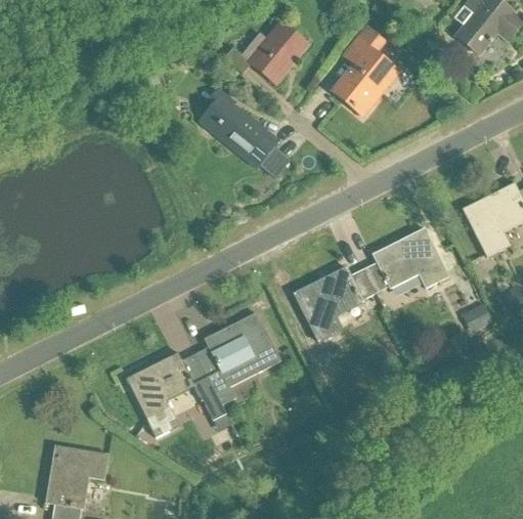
[(453,16),(452,17),(463,25),(454,35),(478,53),(496,32),(507,40),(522,19),(513,11),(498,0),(467,0),(453,16)]
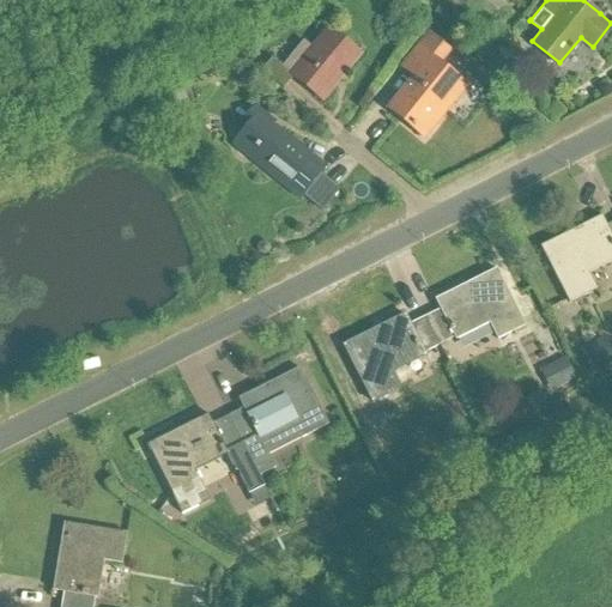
[(261,67),(283,85),(292,73),(321,97),(359,50),(327,24),(311,44),(302,37),(282,62),(272,55),(261,67)]
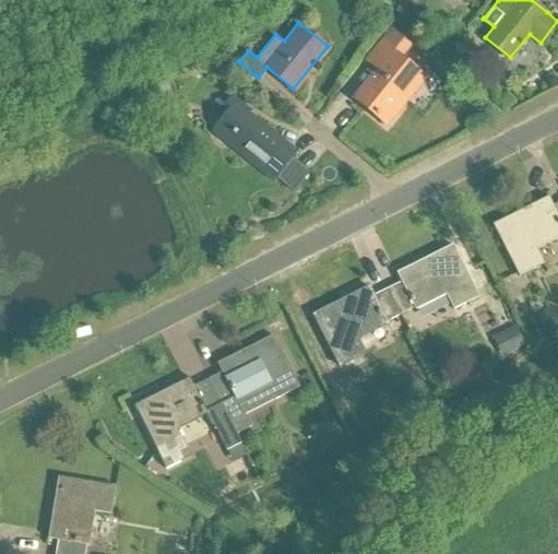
[(386,58),(355,96),(386,121),(423,74),(398,55),(407,43),(391,28),(375,49),(386,58)]
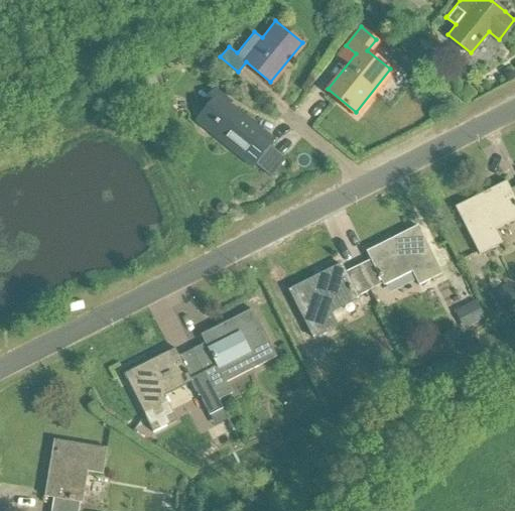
[(206,36),(201,42),(210,50),(215,44),(206,36)]
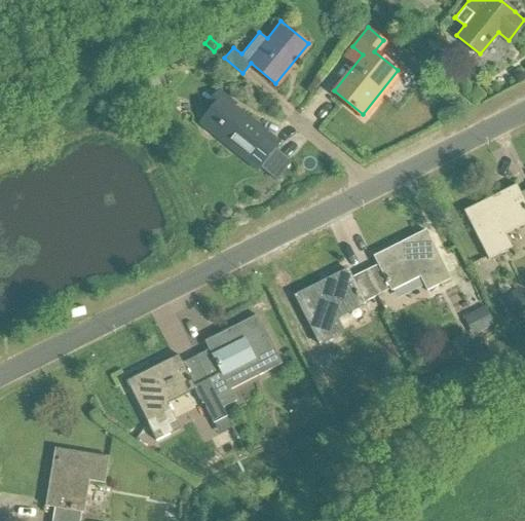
[(399,53),(403,47),(397,42),(391,48),(399,53)]
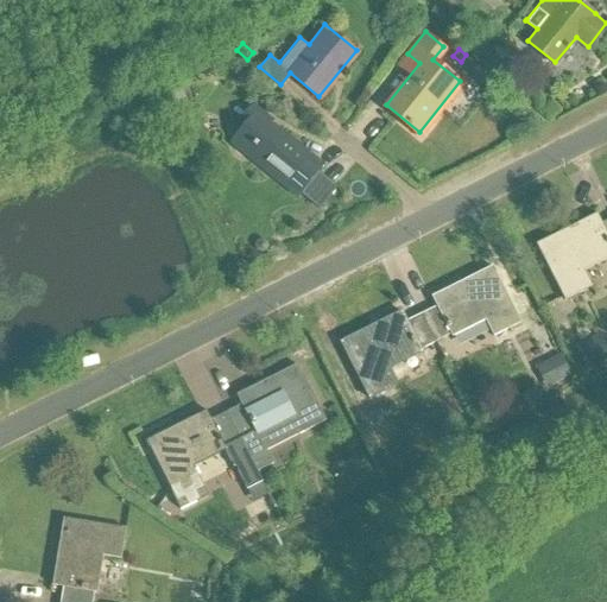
[(509,65),(493,52),(484,64),(499,77),(509,65)]
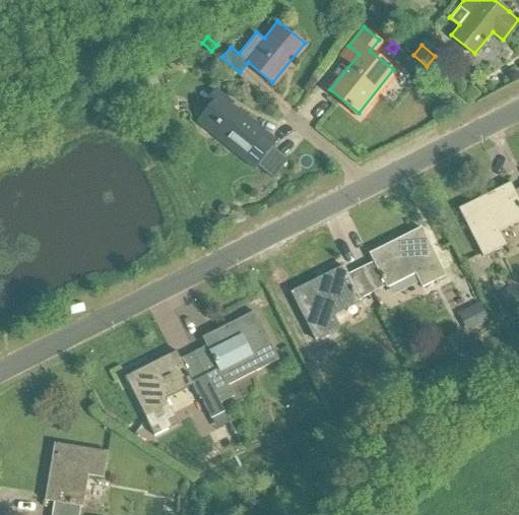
[(196,120),(254,166),(275,138),(218,92),(196,120)]
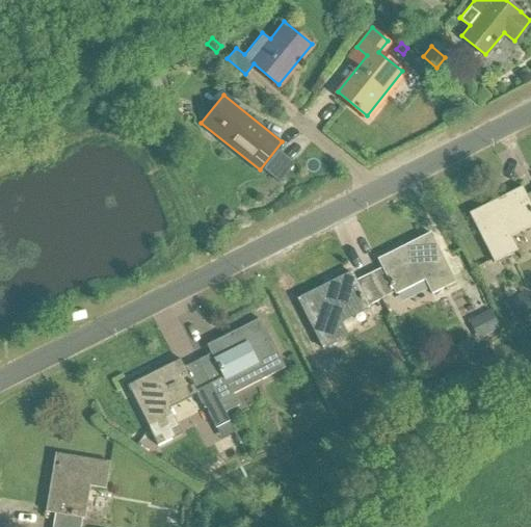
[(530,189),(526,192),(521,184),(469,211),(494,260),(518,247),(510,233),(530,222),(530,189)]
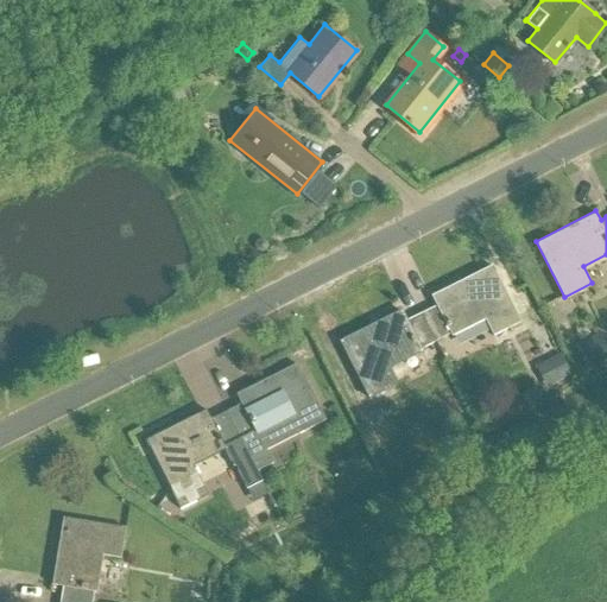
[(436,303),(421,311),(435,338),(450,331),(451,333),(484,316),(492,333),(520,319),(492,263),(431,293),(436,303)]
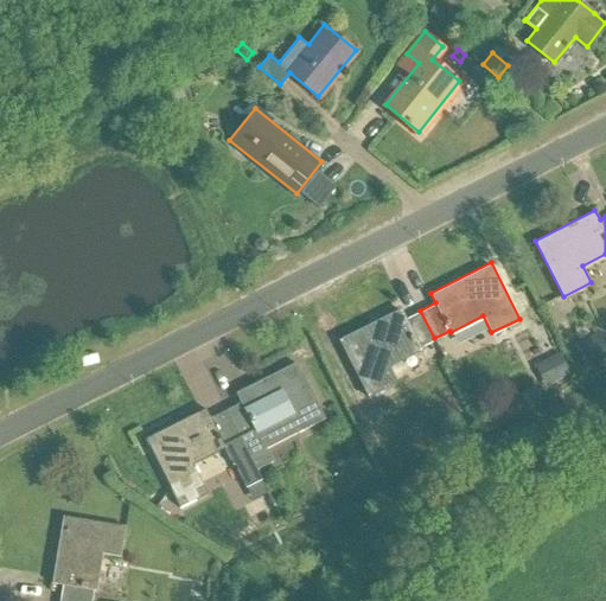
[(434,338),(420,311),(404,318),(400,308),(339,339),(368,395),(395,381),(387,364),(420,347),(419,345),(434,338)]
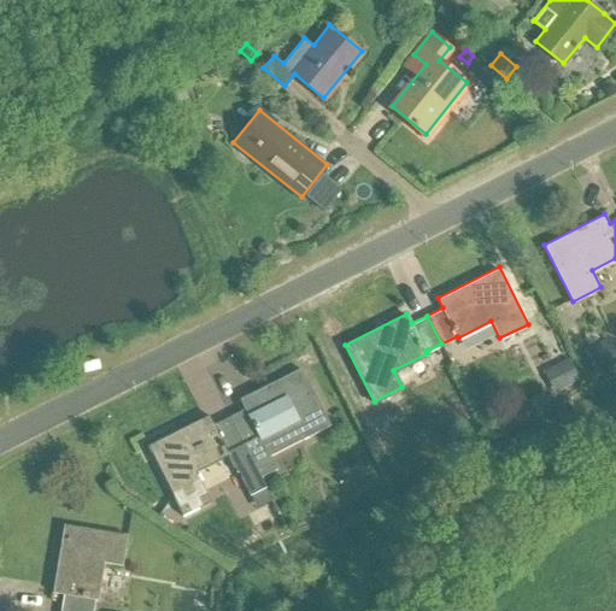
[(598,342),(584,350),(593,369),(608,362),(598,342)]
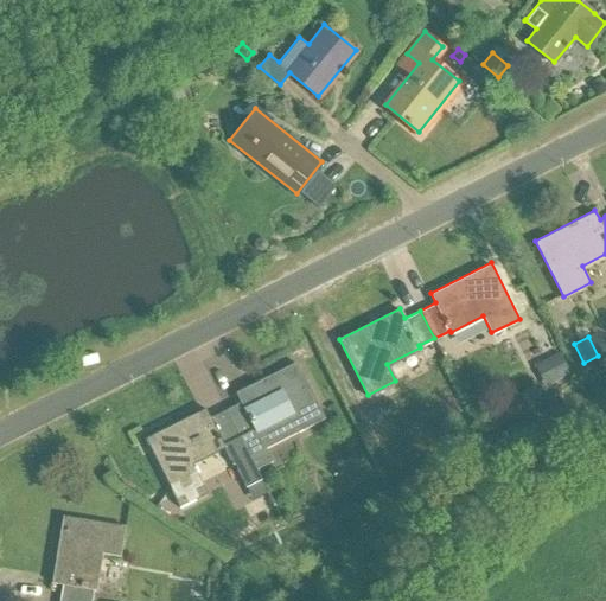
[(540,363),(548,379),(565,371),(556,355),(540,363)]
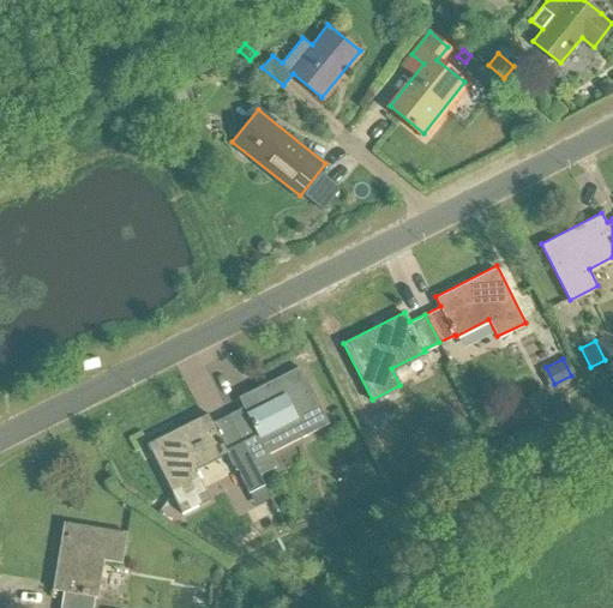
[(244,405),(228,413),(259,473),(275,465),(259,435),(292,419),(300,435),(328,421),(299,365),(238,396),(244,405)]
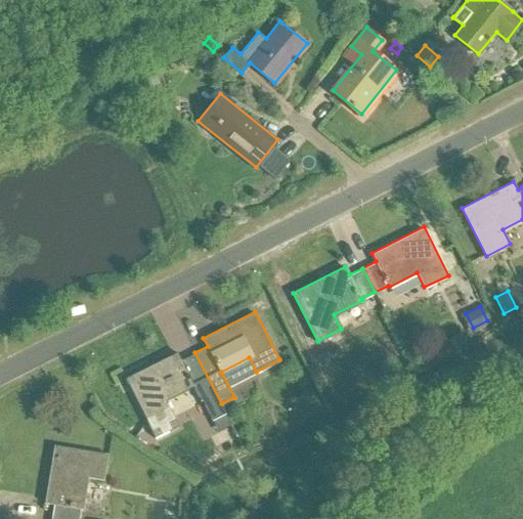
[(177,351),(125,377),(155,436),(168,430),(163,419),(173,414),(166,399),(193,385),(201,400),(202,399),(212,420),(225,413),(194,352),(181,359),(177,351)]
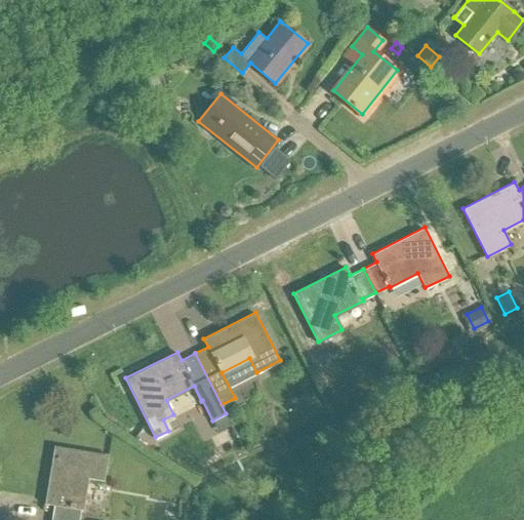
[(54,505),(51,519),(58,519),(78,519),(80,509),(82,509),(87,477),(104,480),(108,453),(54,445),(45,503),(54,505)]
